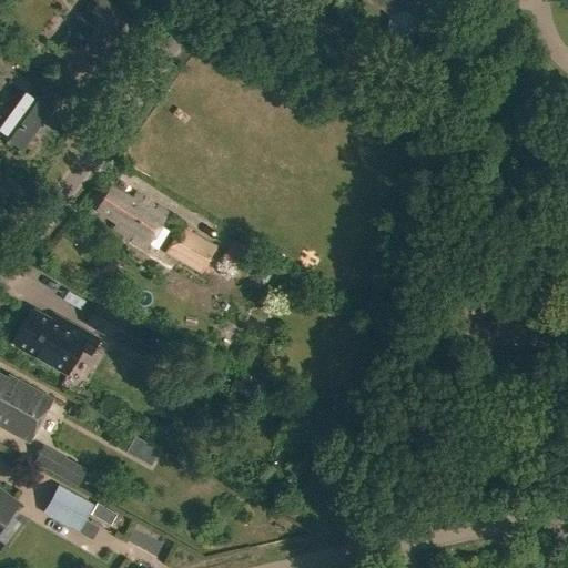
[(92,0),(68,34),(70,37),(58,52),(90,74),(119,34),(117,33),(128,19),(101,0),(92,0)]
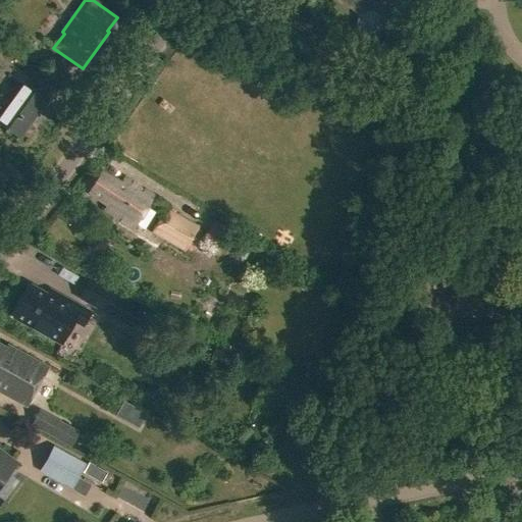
[(337,0),(359,16),(357,22),(358,31),(362,36),(370,39),(379,38),(383,31),(385,23),(382,15),(379,13),(388,0),(337,0)]
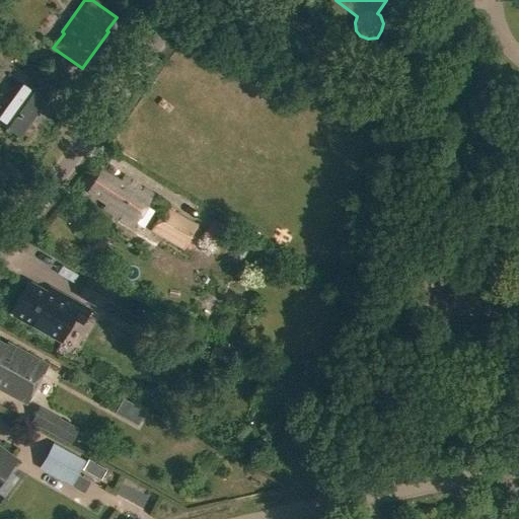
[(23,63),(8,84),(14,89),(0,109),(0,123),(20,138),(48,99),(35,90),(45,79),(23,63)]
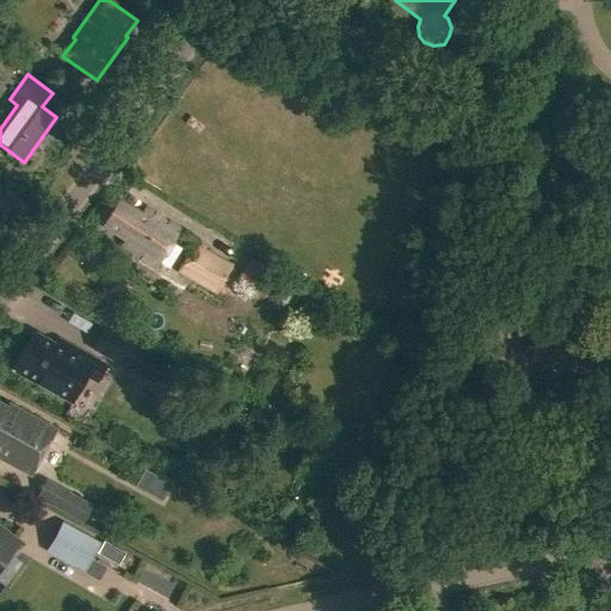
[(118,202),(104,224),(127,239),(123,246),(158,267),(180,229),(146,209),(141,216),(118,202)]
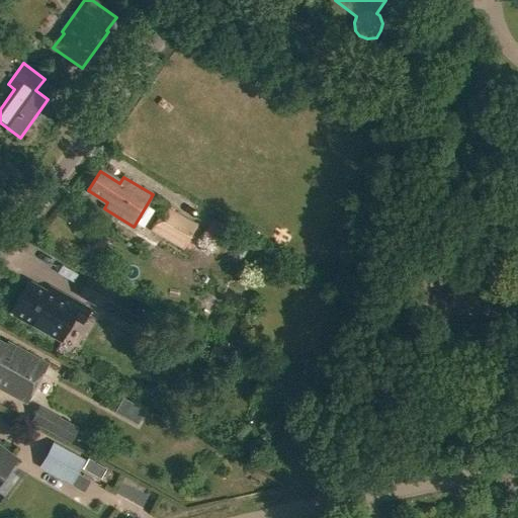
[(153,231),(185,250),(199,225),(167,206),(153,231)]
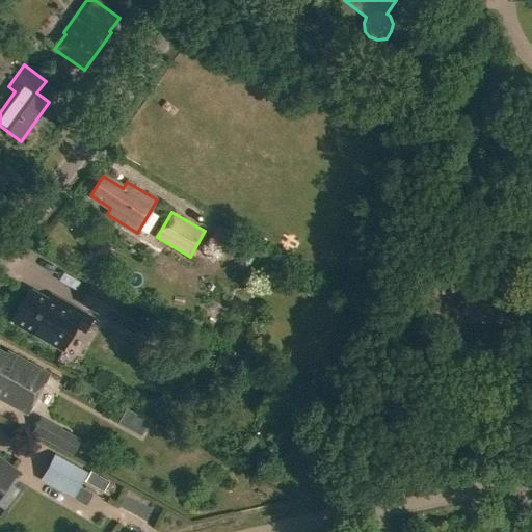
[(204,246),(223,258),(237,235),(218,223),(204,246)]
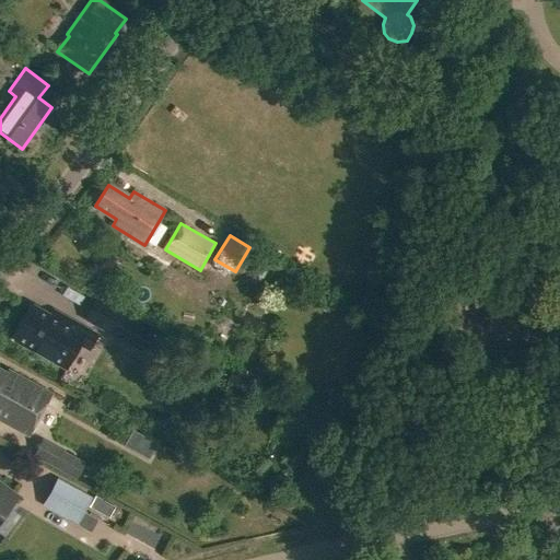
[(158,335),(96,301),(85,319),(147,354),(158,335)]
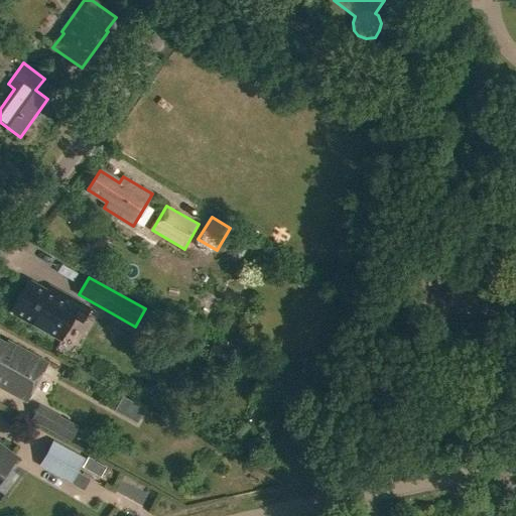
[(30,282),(14,312),(60,340),(74,317),(83,323),(90,309),(55,291),(52,295),(30,282)]
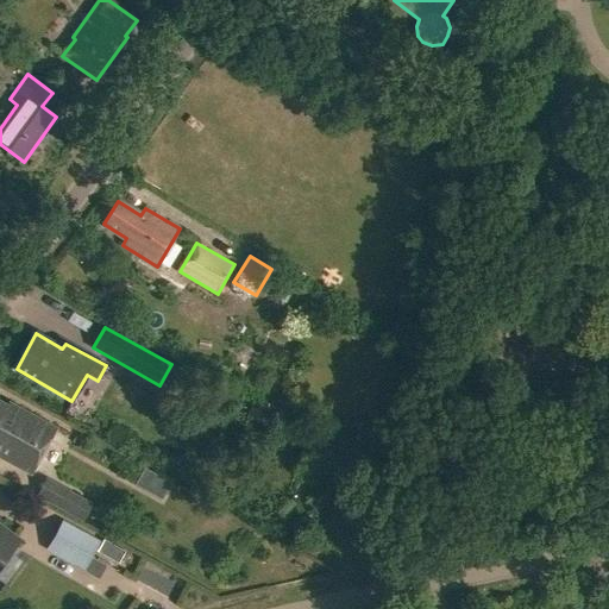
[(0,457),(30,475),(55,429),(10,405),(7,407),(0,402),(0,457)]
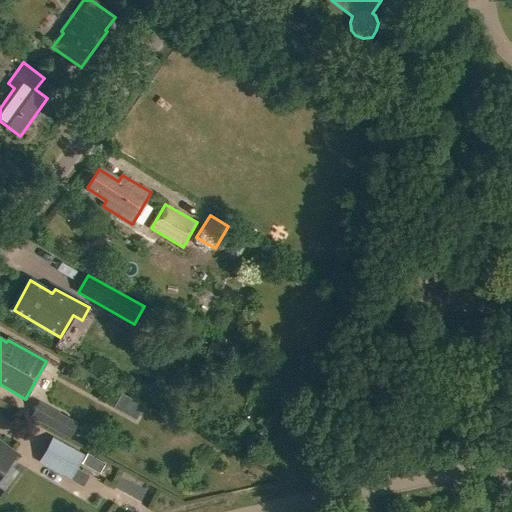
[(129,416),(138,420),(145,407),(136,402),(129,416)]
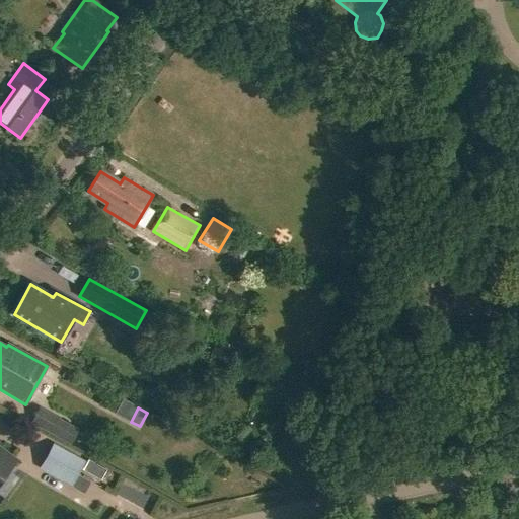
[(31,422),(71,444),(78,431),(39,410),(31,422)]
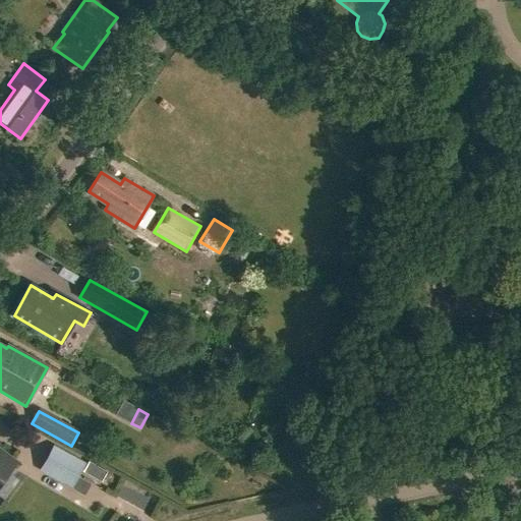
[(83,464),(54,448),(41,470),(62,482),(69,470),(77,475),(83,464)]
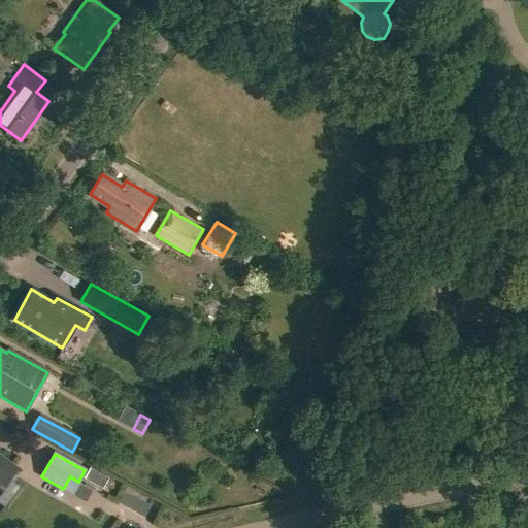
[(0,491),(17,469),(0,457),(0,491)]
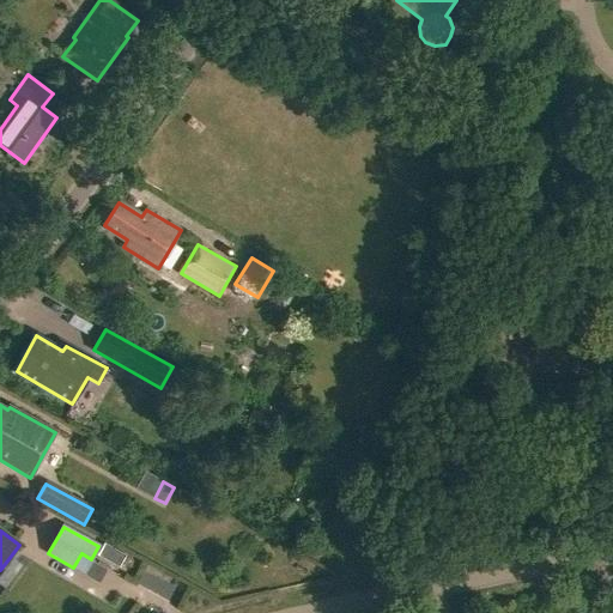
[(97,556),(119,568),(126,556),(104,544),(97,556)]
